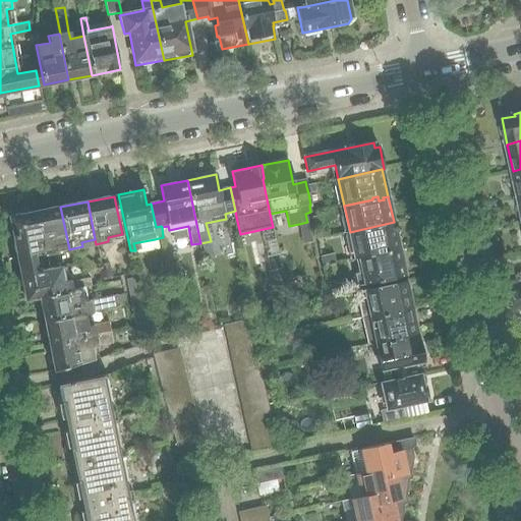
[(35,212),(42,249),(43,254),(56,251),(55,246),(68,244),(60,207),(35,212)]
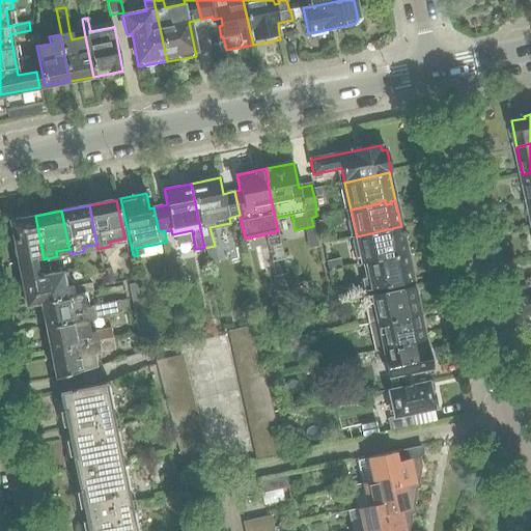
[(37,278),(37,276),(33,256),(43,254),(35,216),(9,222),(21,280),(37,278)]
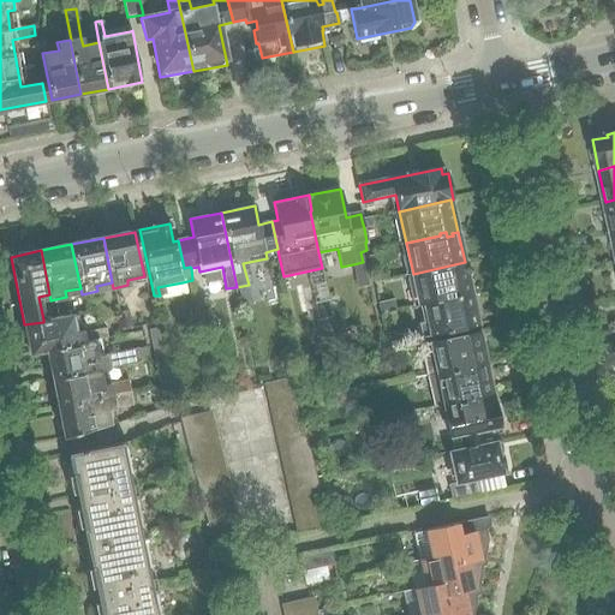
[(376,255),(368,257),(371,270),(380,269),(376,255)]
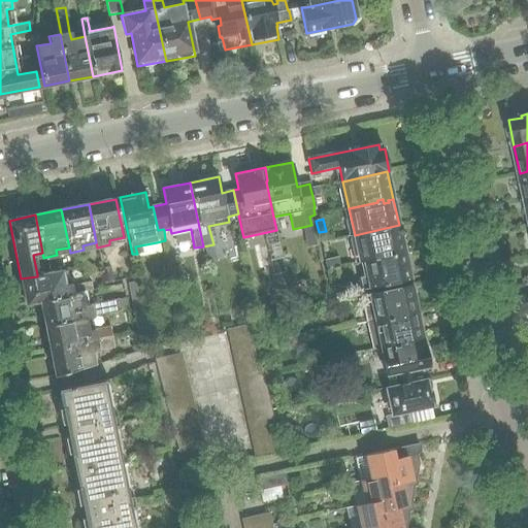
[(405,253),(399,225),(355,235),(361,262),(405,253)]
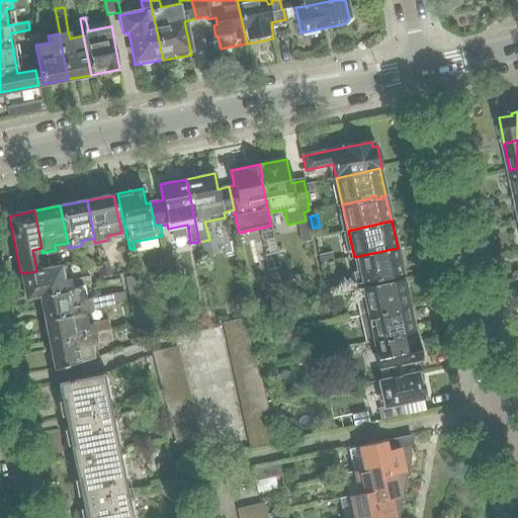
[(404,274),(398,248),(354,257),(357,271),(352,272),(353,277),(339,279),(341,288),(404,274)]
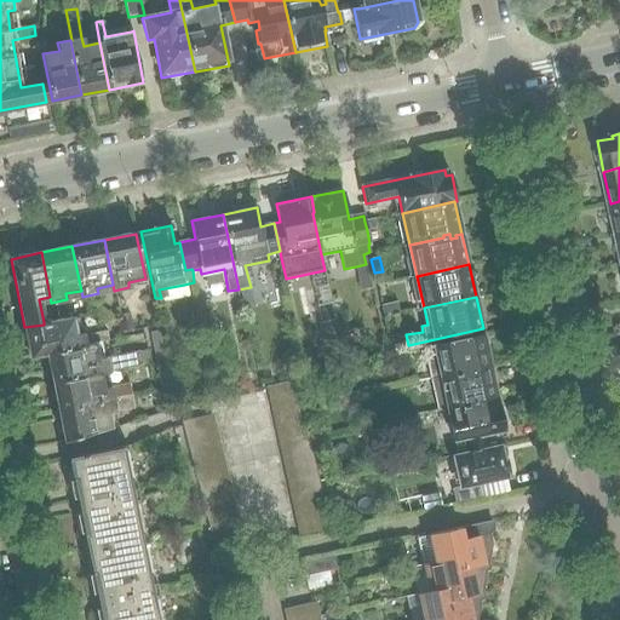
[(98,305),(92,314),(105,327),(114,316),(98,305)]
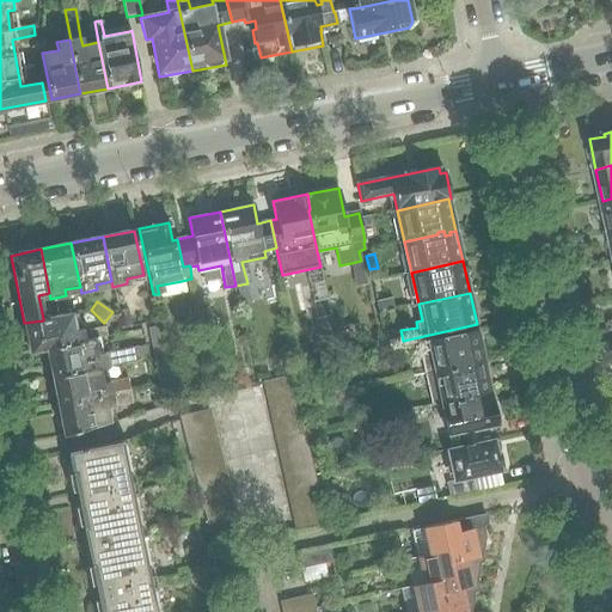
[(390,311),(389,303),(378,305),(379,313),(390,311)]
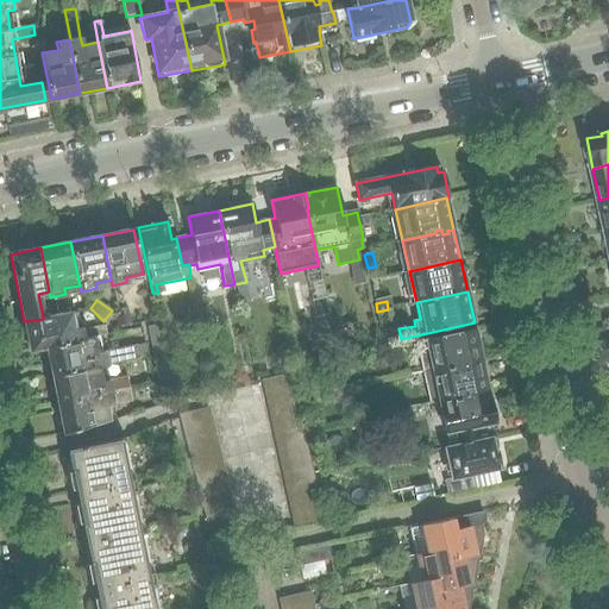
[(127,309),(118,311),(121,327),(131,326),(127,309)]
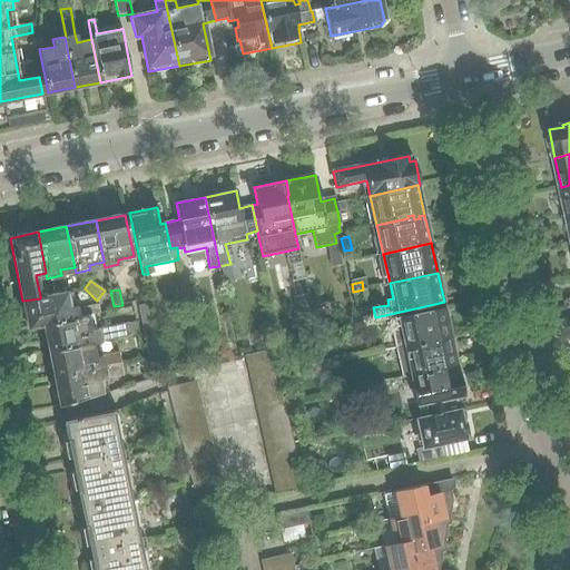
[(22,301),(28,327),(43,324),(78,317),(78,316),(86,315),(99,313),(98,305),(77,308),(76,306),(69,306),(66,292),(40,296),(40,298),(22,301)]
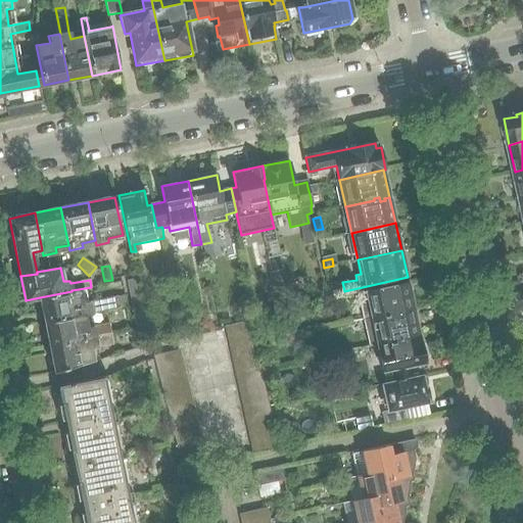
[(282,271),(270,274),(272,286),(285,283),(282,271)]
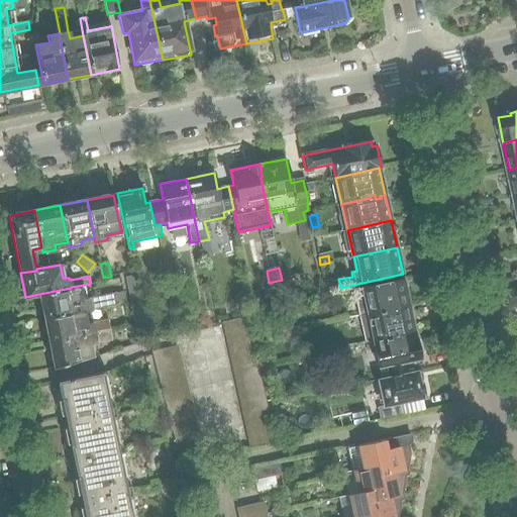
[(362,287),(368,315),(408,306),(402,279),(362,287)]
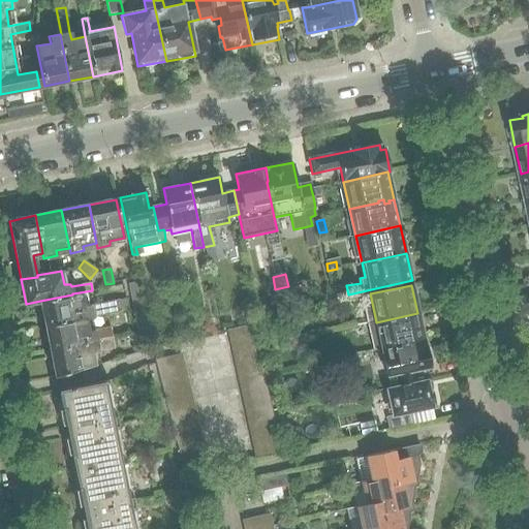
[(347,294),(345,286),(332,289),(334,298),(347,294)]
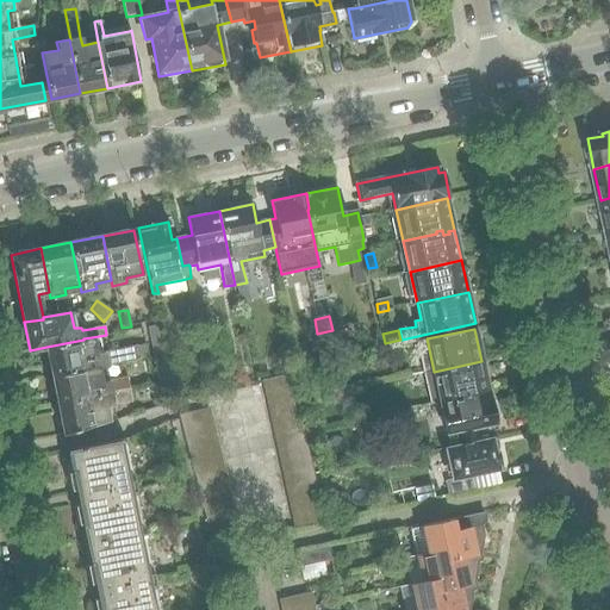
[(47,349),(58,412),(63,435),(110,421),(106,405),(113,404),(131,400),(128,377),(110,380),(101,381),(98,367),(148,359),(145,344),(104,352),(95,353),(92,337),(83,338),(83,340),(47,347),(30,350),(30,352),(47,349)]
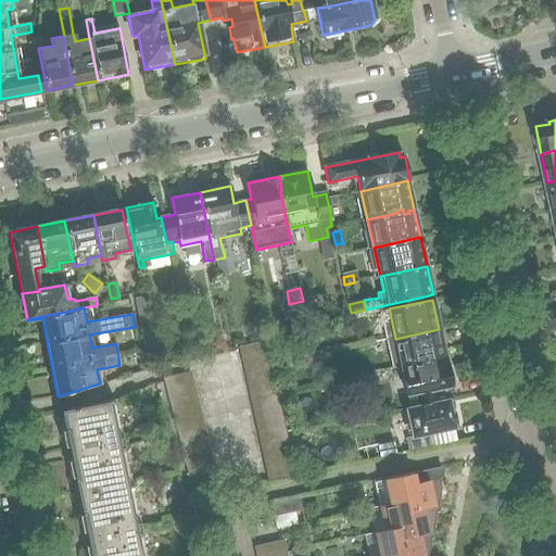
[(395,339),(402,366),(445,356),(439,329),(395,339)]
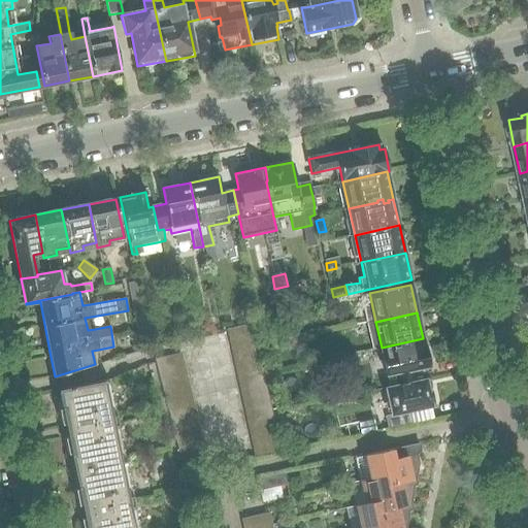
[(256,336),(253,325),(225,331),(228,342),(256,336)]
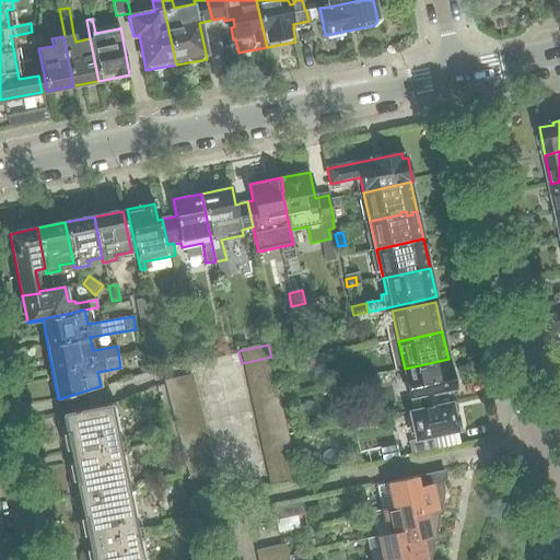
[(150,352),(141,354),(146,373),(154,371),(150,352)]
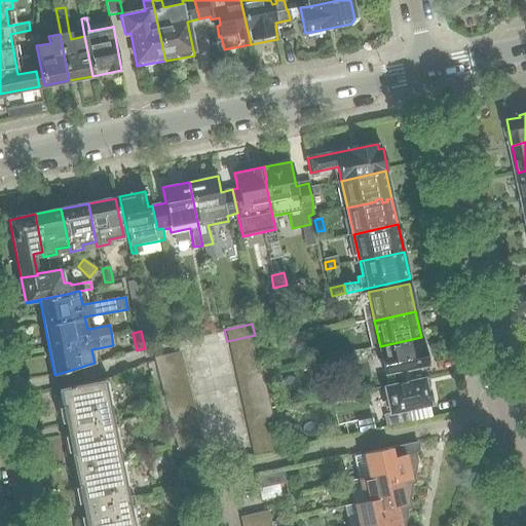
[(227,341),(229,352),(257,346),(255,335),(227,341)]
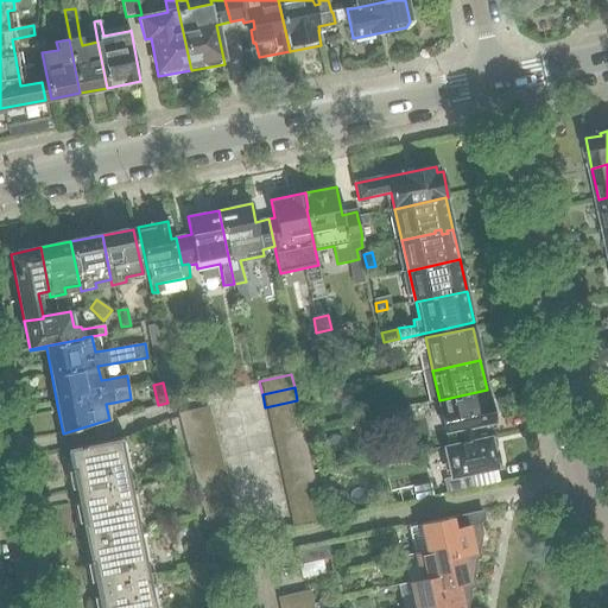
[(349,390),(335,393),(339,403),(352,399),(349,390)]
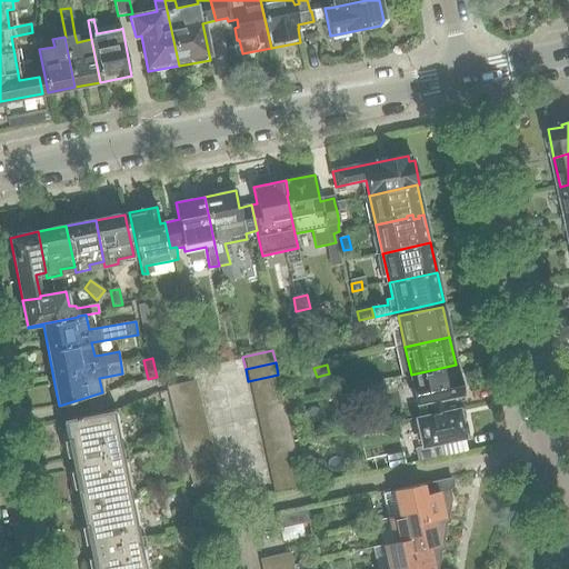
[(411,375),(421,417),(448,412),(446,399),(462,395),(456,365),(411,375)]
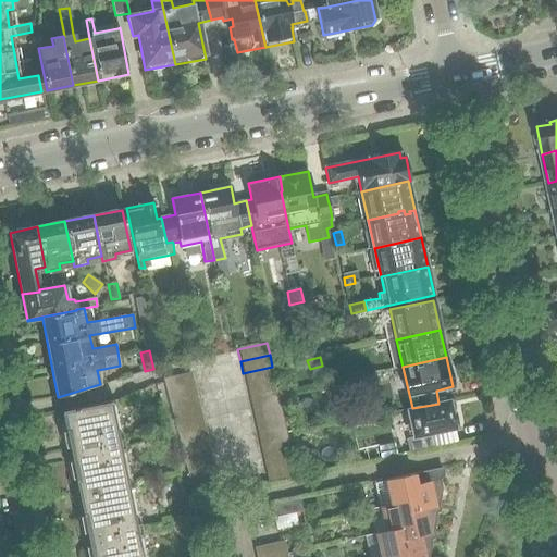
[(246,386),(275,380),(272,367),(243,373),(246,386)]
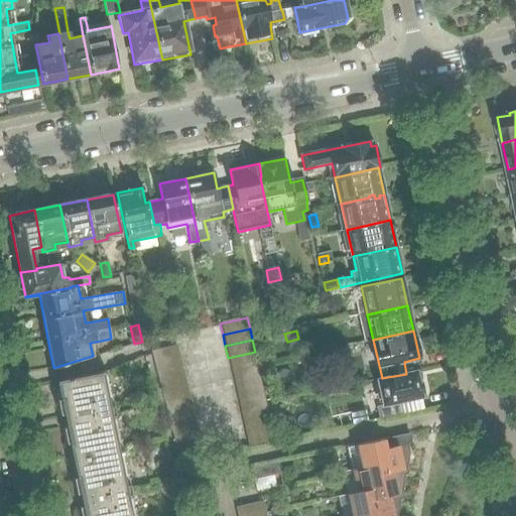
[(149,351),(153,364),(178,357),(175,346),(149,351)]
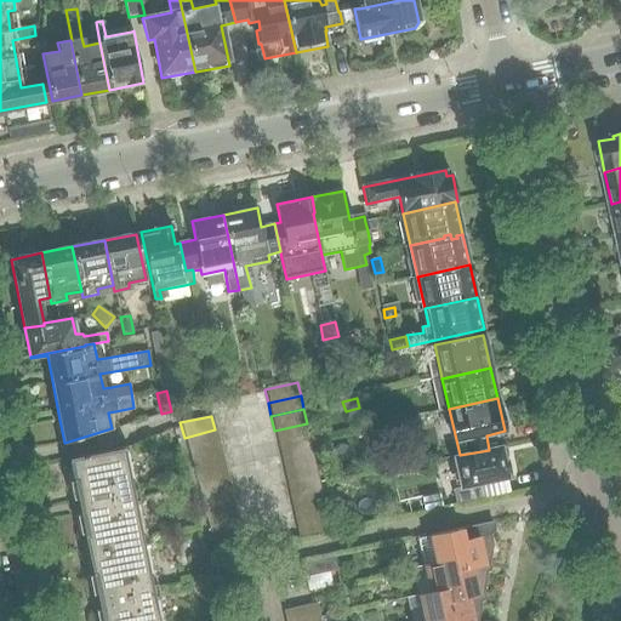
[(274,431),(278,443),(309,437),(307,423),(274,431)]
